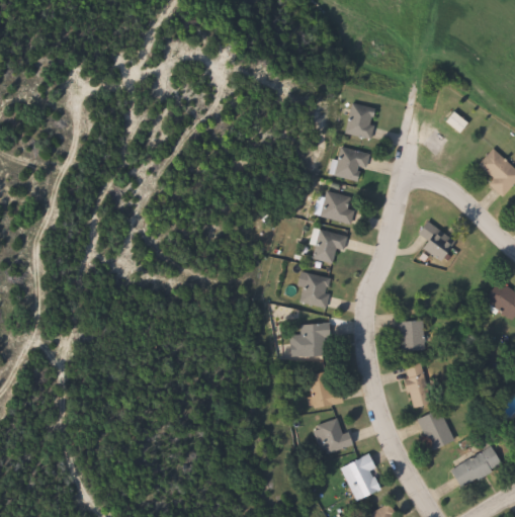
[(345,135),(349,103),(375,107),(371,138),(345,135)]
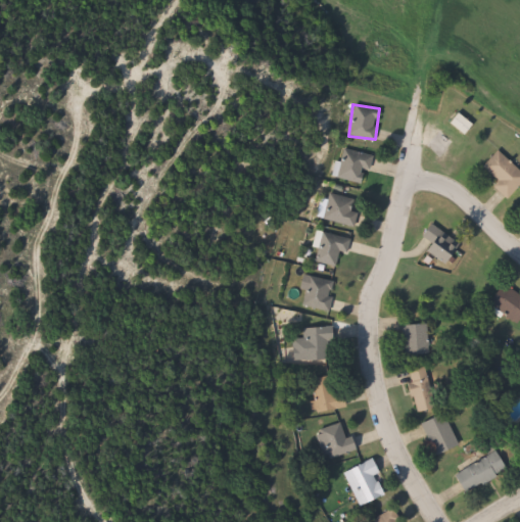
[(472,125),(464,134),(450,122),(458,112),(472,125)]
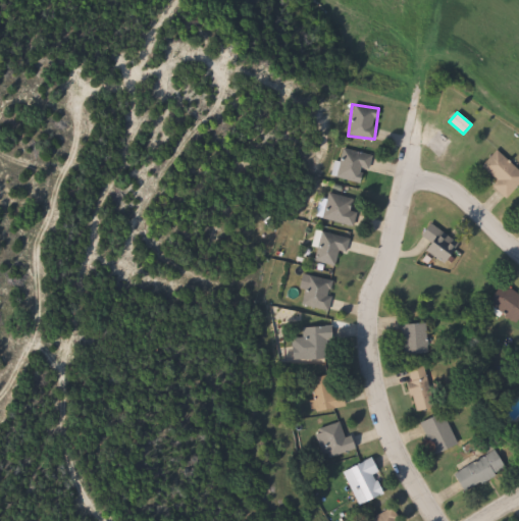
[(334,174),(345,147),(371,156),(361,185),(334,174)]
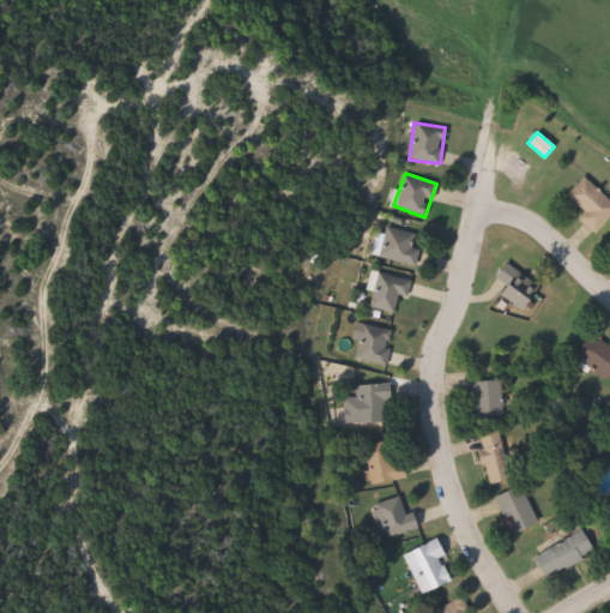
[(578,218),(584,212),(566,196),(583,176),(609,199),(609,217),(596,234),(578,218)]
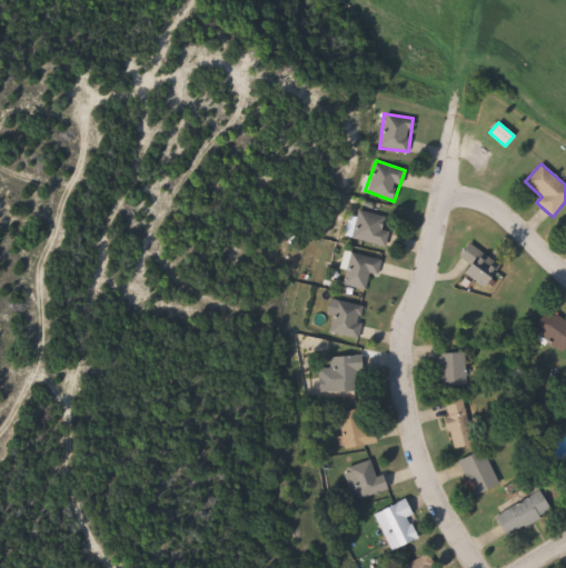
[(386,247),(349,238),(356,209),(386,216),(384,229),(389,230),(386,247)]
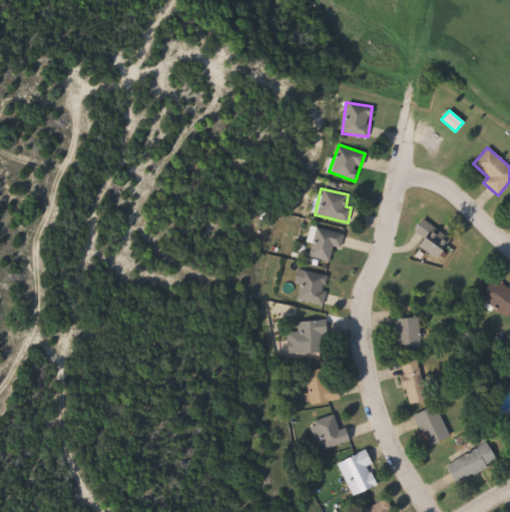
[(451,245),(435,262),(417,243),(422,238),(413,229),(424,218),(451,245)]
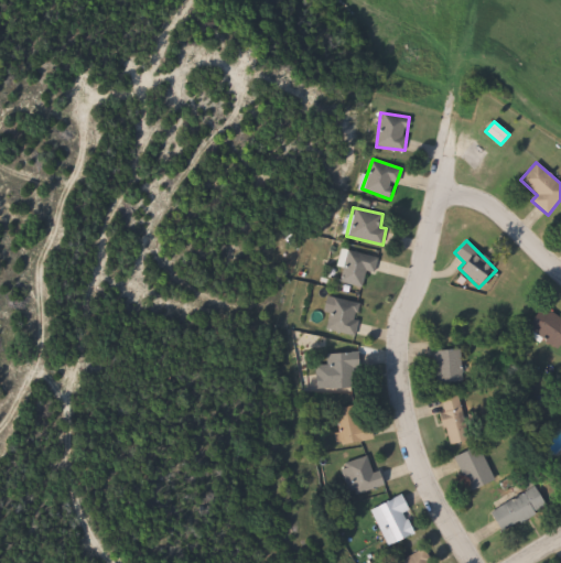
[(373,272),(366,271),(363,287),(340,281),(346,250),(377,257),(373,272)]
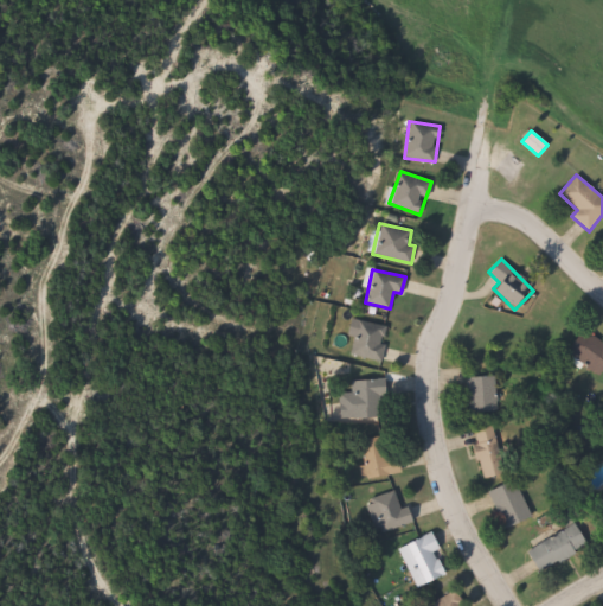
[(348,353),(360,319),(387,329),(376,363),(348,353)]
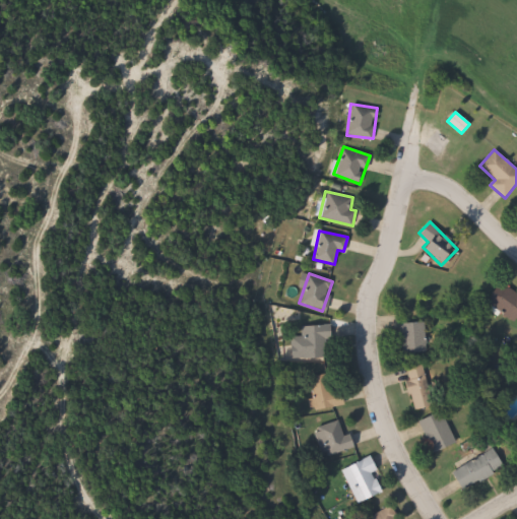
[(425,352),(400,352),(400,323),(425,323),(425,352)]
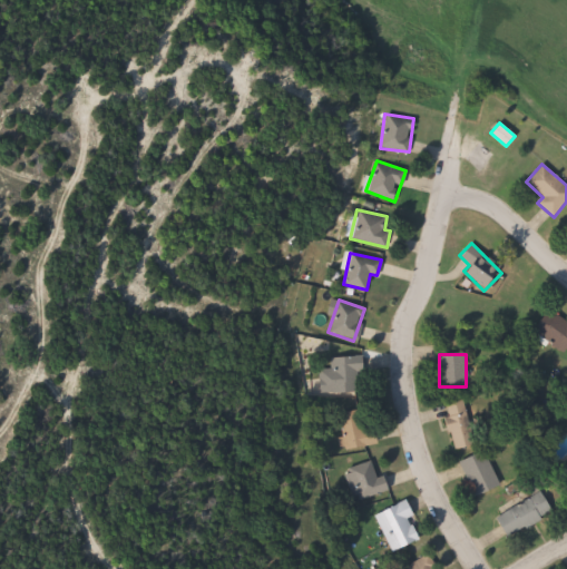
[(359,356),(359,393),(330,393),(330,356),(359,356)]
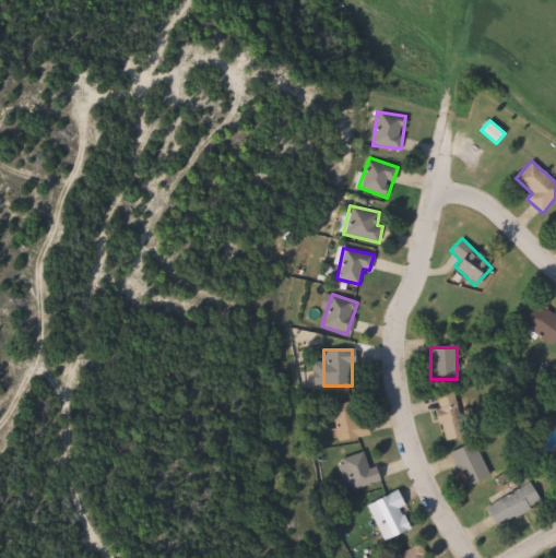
[(446,441),(434,398),(454,392),(466,436),(446,441)]
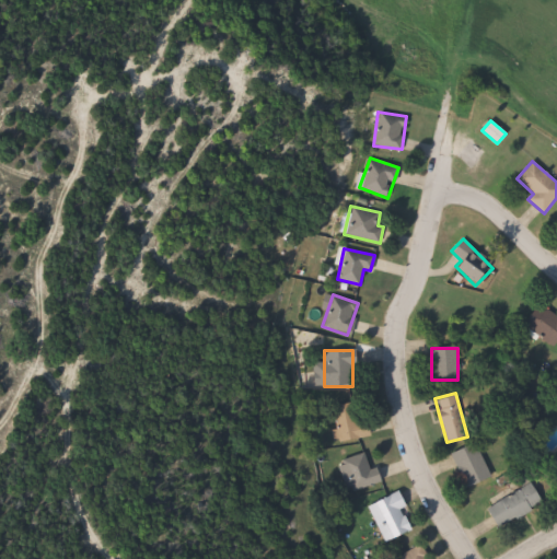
[(357,422),(370,420),(372,437),(337,442),(332,407),(354,404),(357,422)]
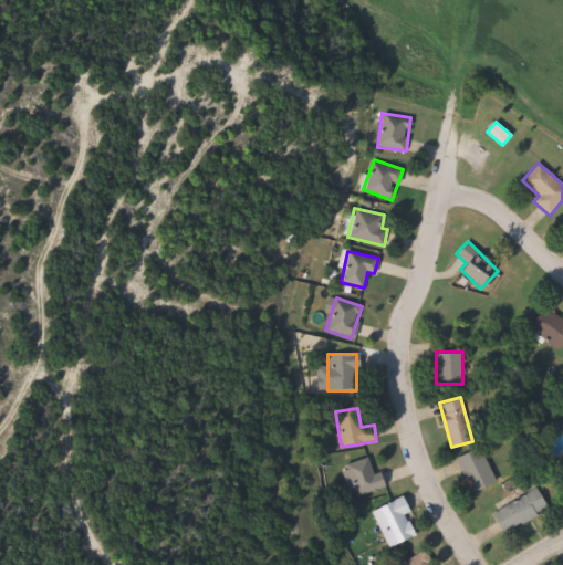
[(471,493),(455,459),(481,447),(497,481),(471,493)]
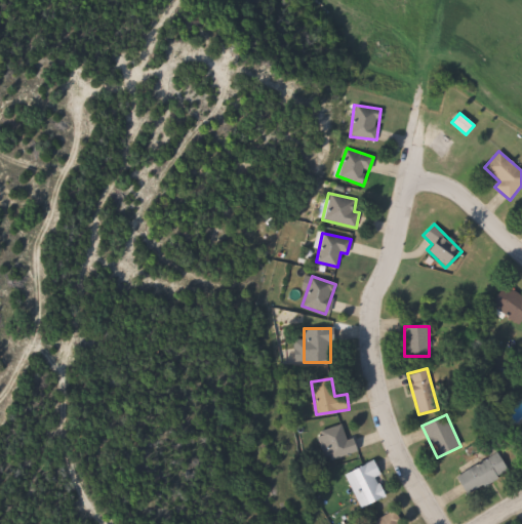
[(353,452),(325,461),(316,433),(345,424),(353,452)]
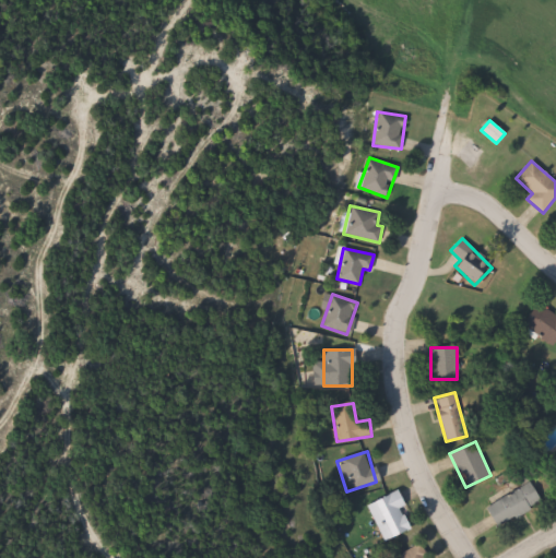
[(555,478),(546,458),(555,452),(555,478)]
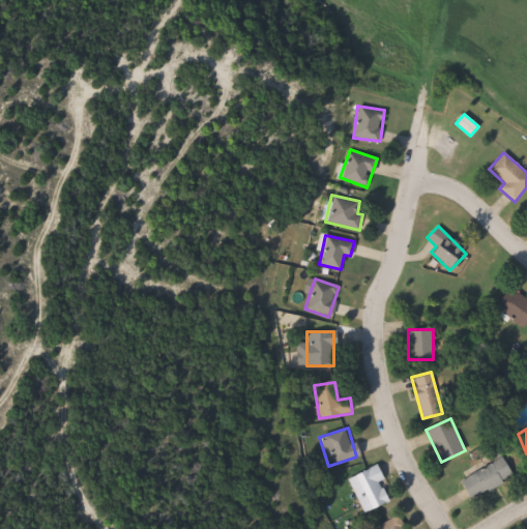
[(514,474),(470,500),(459,481),(502,456),(514,474)]
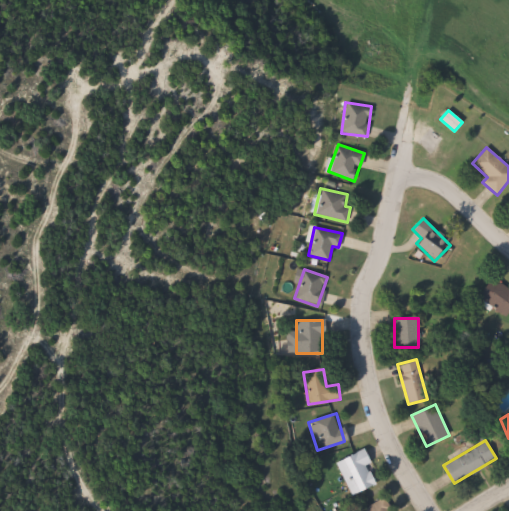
[(350,495),(337,461),(366,450),(371,464),(369,464),(377,486),(350,495)]
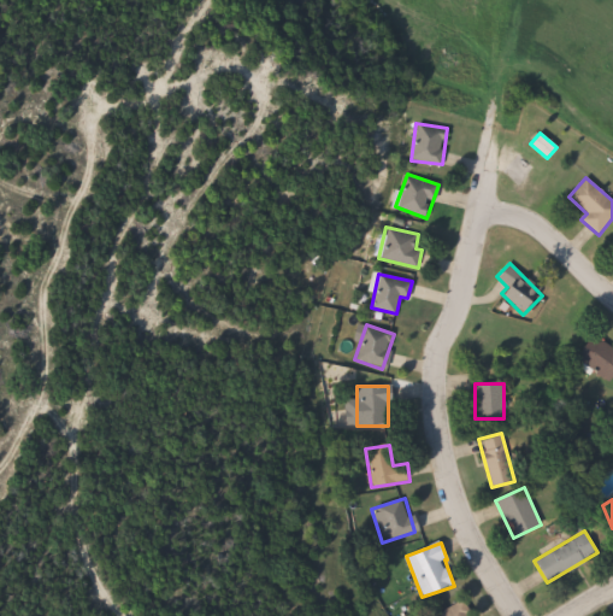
[(434,615),(461,599),(470,615),(434,615)]
